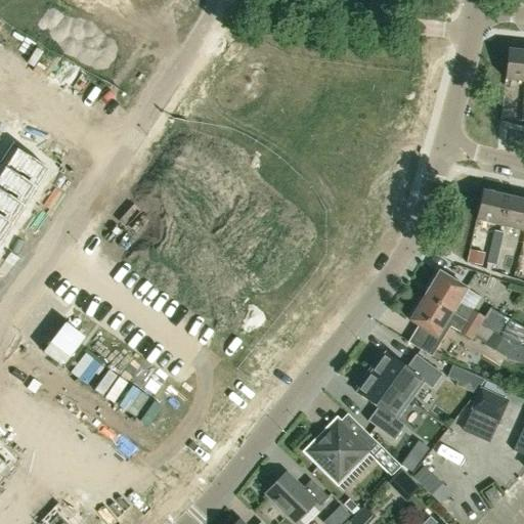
[(0,0),(0,1),(17,13),(26,0),(0,0)]
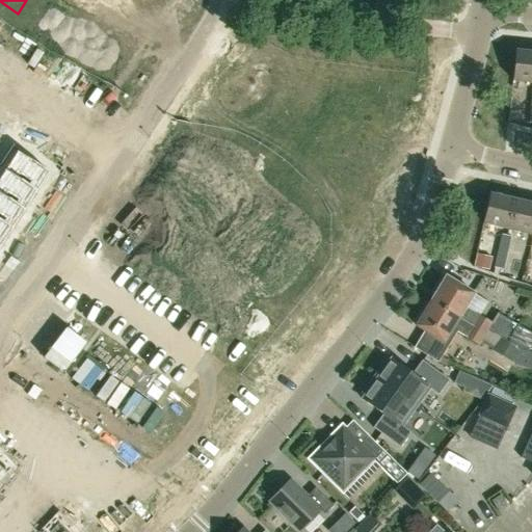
[(71,0),(53,0),(36,26),(55,38),(77,4),(71,0)]
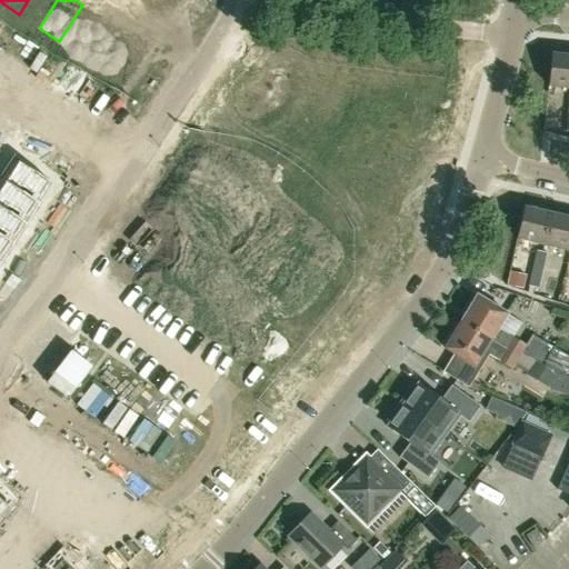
[(82,5),(59,41),(79,53),(102,18),(82,5)]
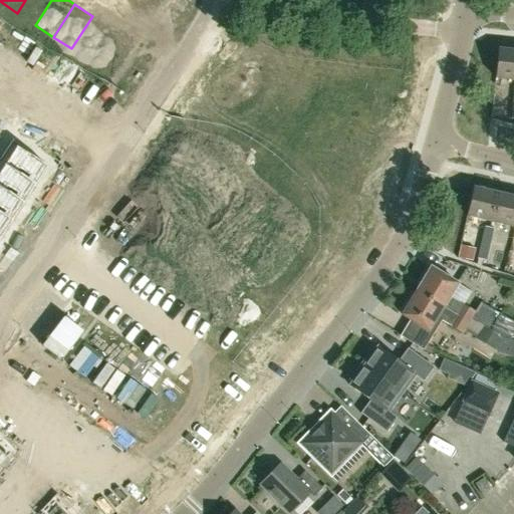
[(92,16),(71,48),(89,60),(110,28),(92,16)]
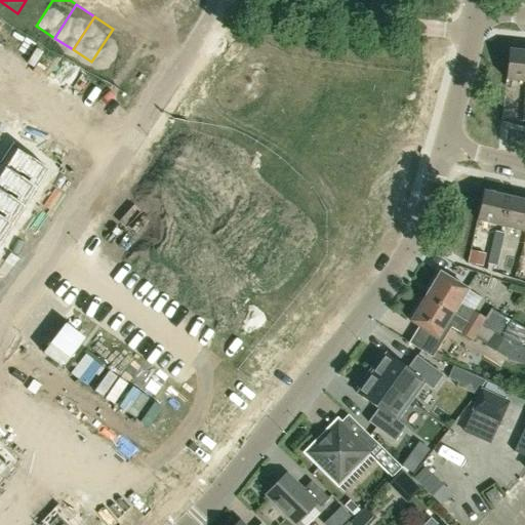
[(113,29),(91,62),(111,75),(132,41),(113,29)]
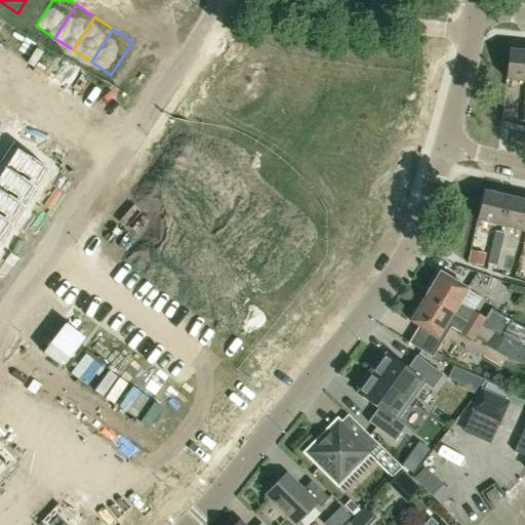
[(3,34),(0,39),(0,46),(3,49),(10,39),(3,34)]
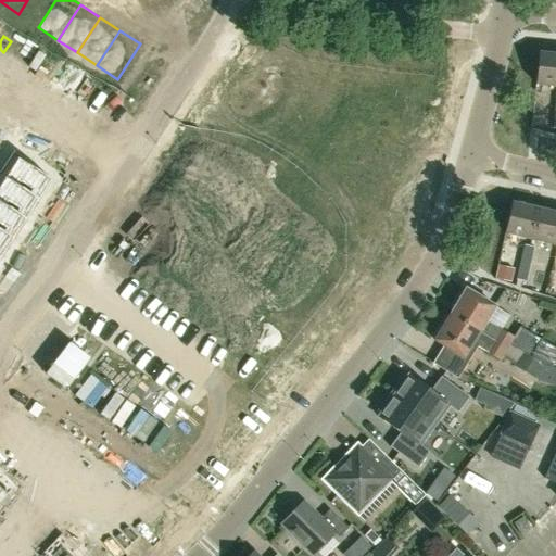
[(555,54),(539,53),(535,84),(555,86),(555,54)]
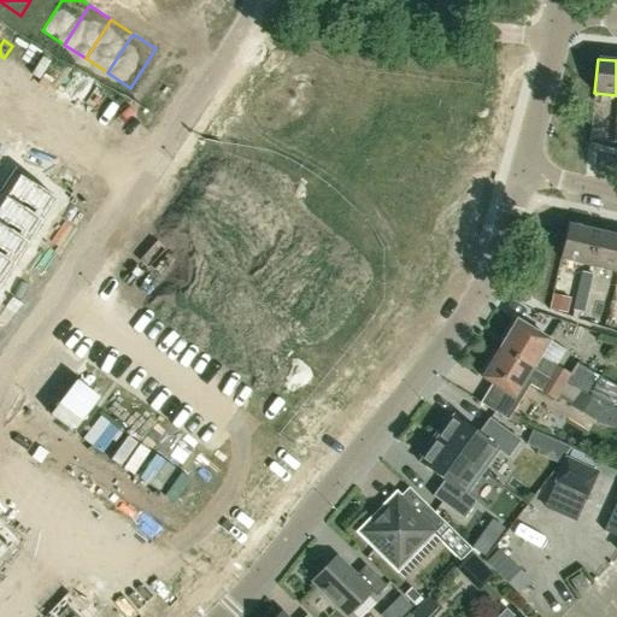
[(40,64),(31,76),(40,81),(47,69),(40,64)]
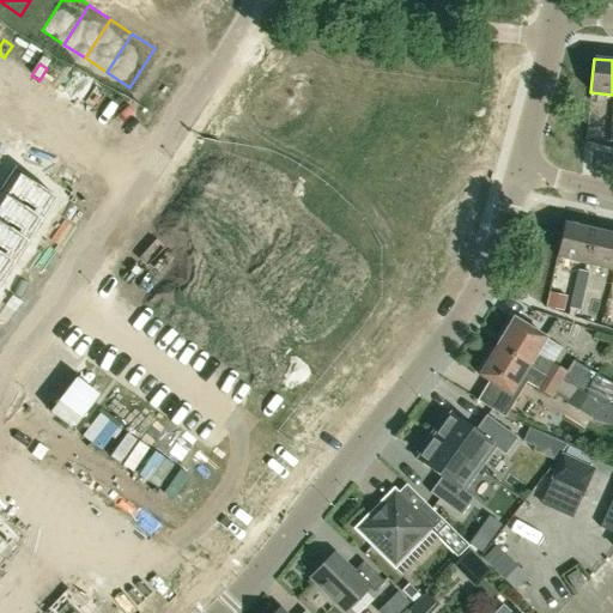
[(47,68),(40,80),(47,86),(55,74),(47,68)]
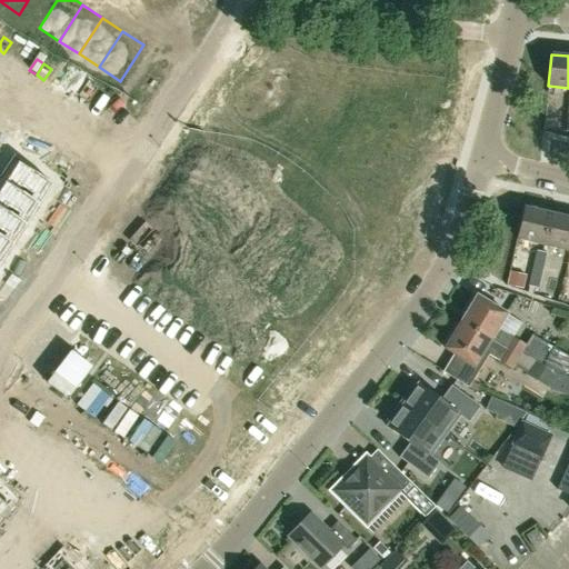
[(77,86),(69,97),(77,101),(83,90),(77,86)]
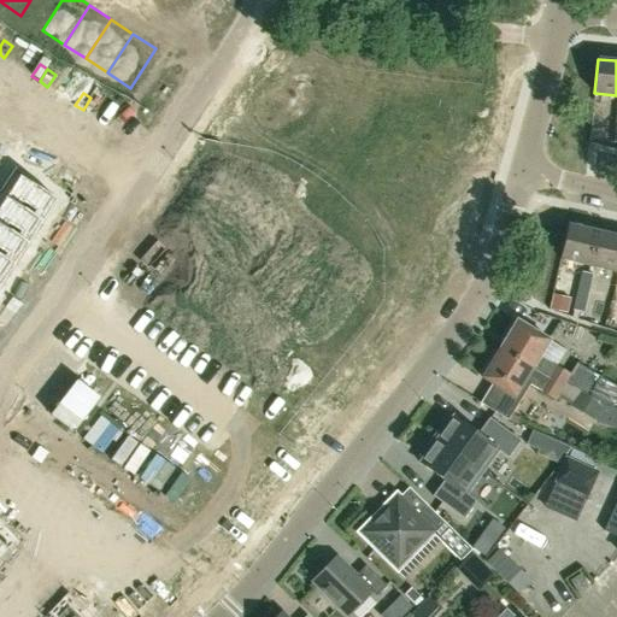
[(90,98),(83,110),(90,115),(99,103),(90,98)]
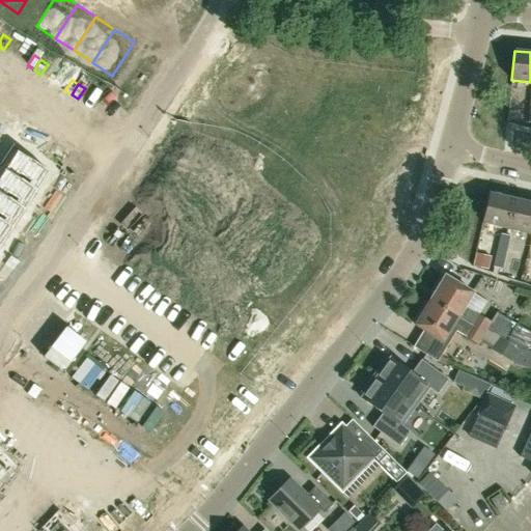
[(176,140),(163,161),(188,177),(182,187),(201,200),(208,189),(200,184),(213,165),(176,140)]
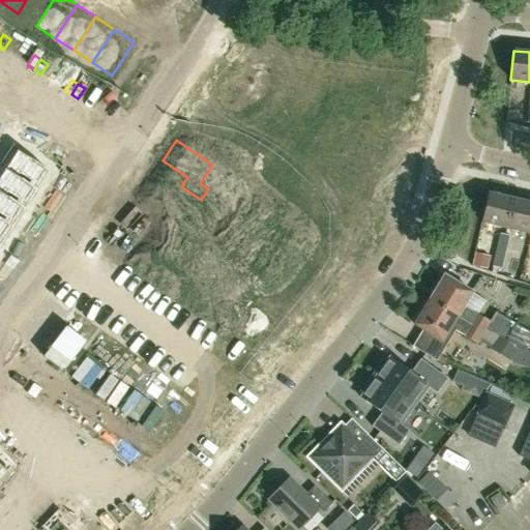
[(11,147),(0,165),(37,190),(50,172),(11,147)]
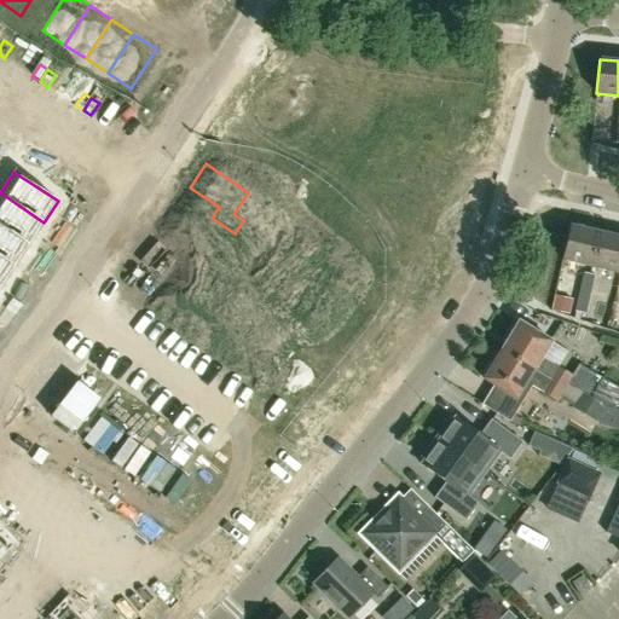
[(0,227),(28,246),(44,223),(0,192),(0,227)]
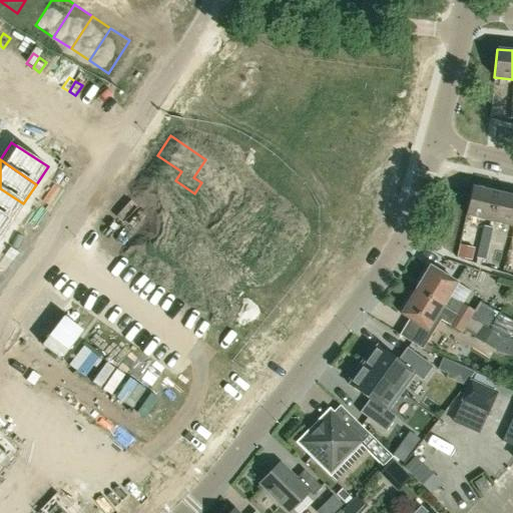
[(145,174),(132,194),(167,217),(179,198),(187,203),(194,193),(175,180),(169,190),(145,174)]
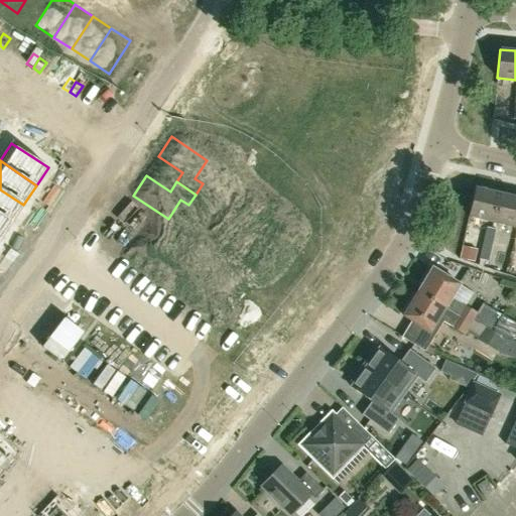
[(469,217),(477,219),(492,222),(499,194),(475,187),(469,217)]
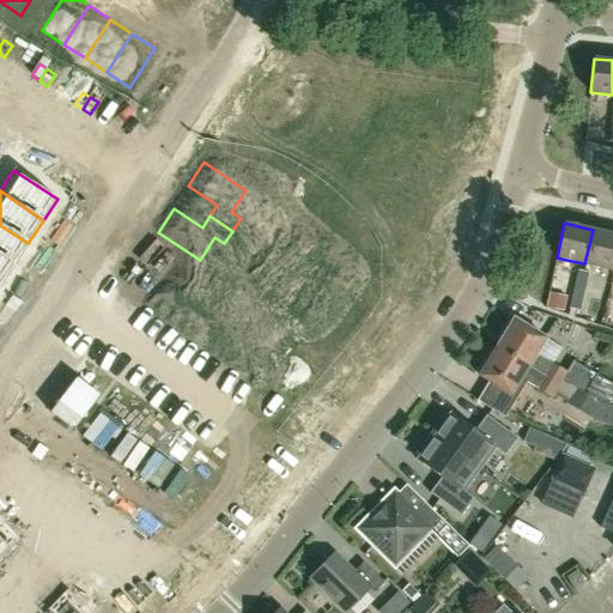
[(0,225),(0,254),(14,265),(28,243),(0,225)]
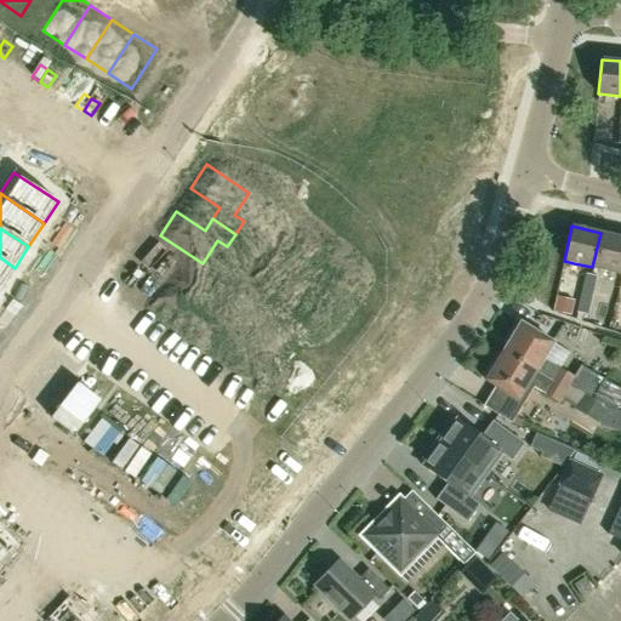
[(620,272),(620,237),(600,233),(592,267),(620,274),(620,272)]
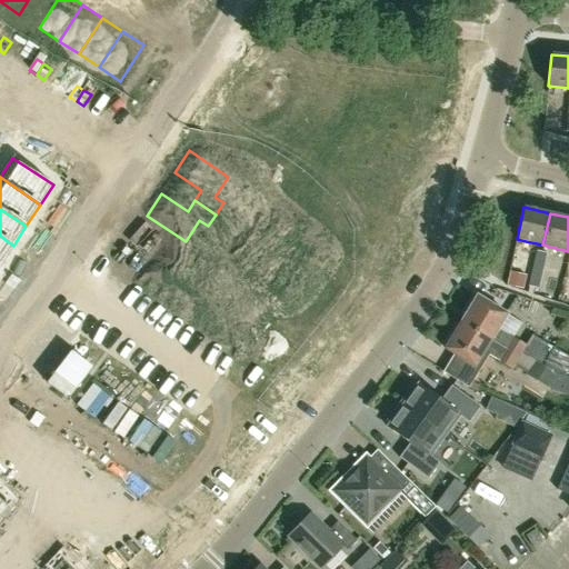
[(147,216),(132,237),(159,255),(152,265),(173,279),(181,268),(172,261),(186,241),(147,216)]
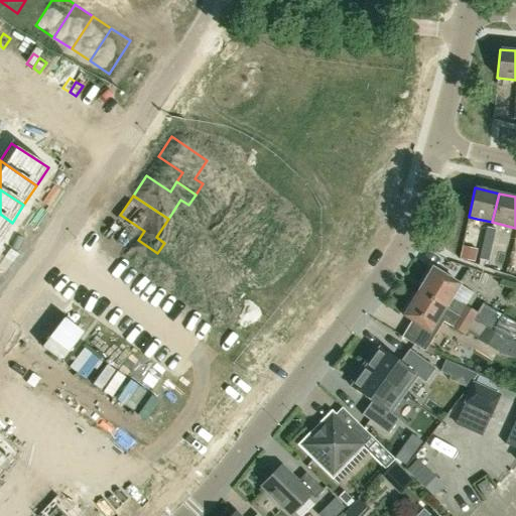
[(0,214),(0,239),(1,240),(12,223),(0,214)]
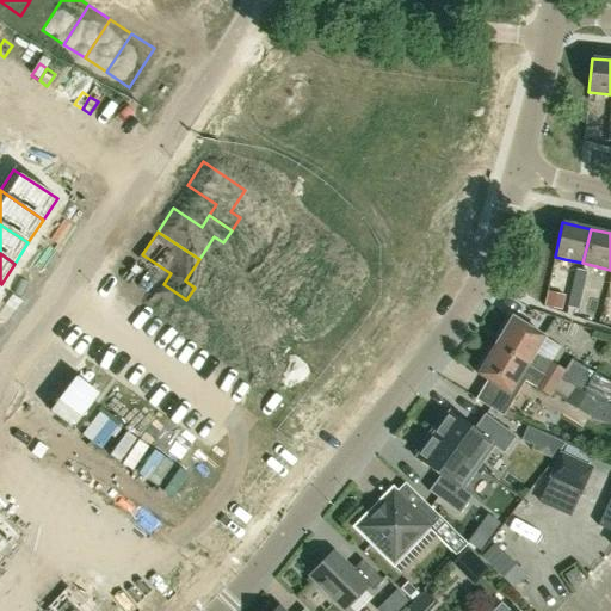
[(325,275),(316,287),(339,302),(346,290),(375,309),(392,285),(350,258),(334,281),(325,275)]
